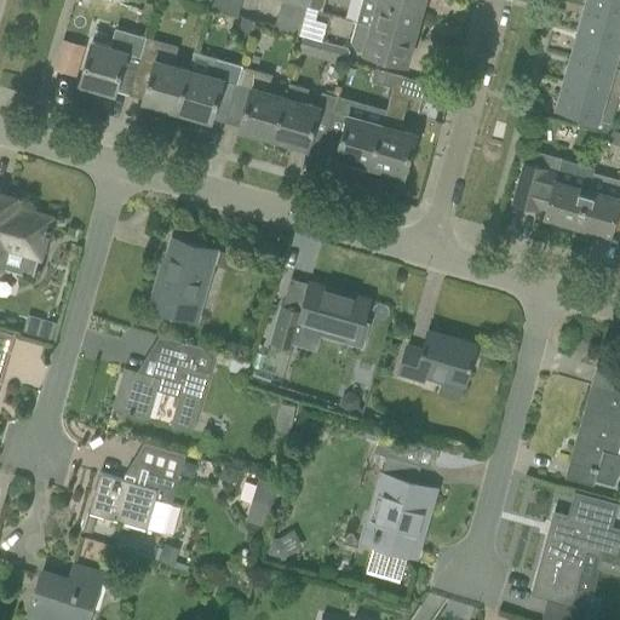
[(236,16),(240,0),(212,0),(211,9),(236,16)]
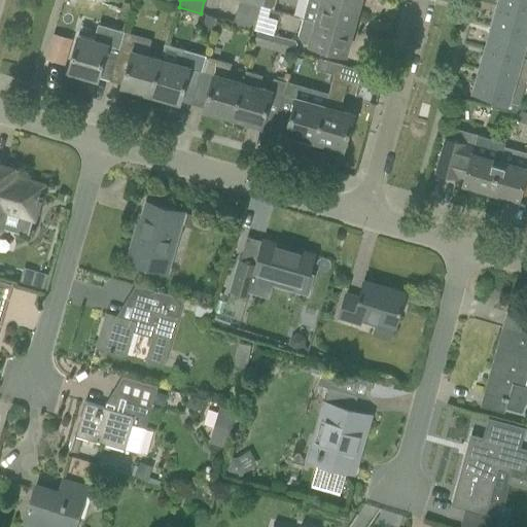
[(352,32),(358,10),(321,0),(320,0),(319,0),(307,0),(303,19),(352,32)]
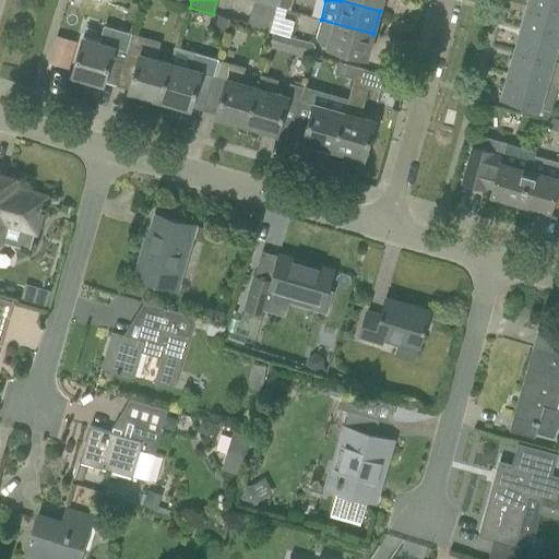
[(341,0),(380,11),(382,0),(341,0)]
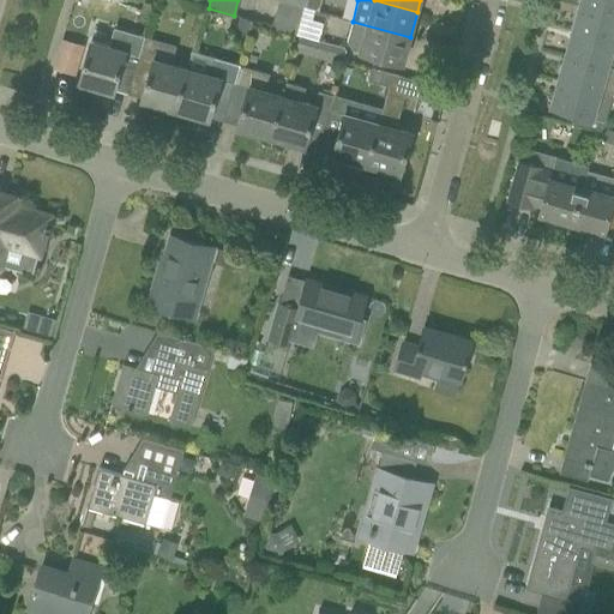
[(613,0),(579,0),(578,2),(613,12),(613,0)]
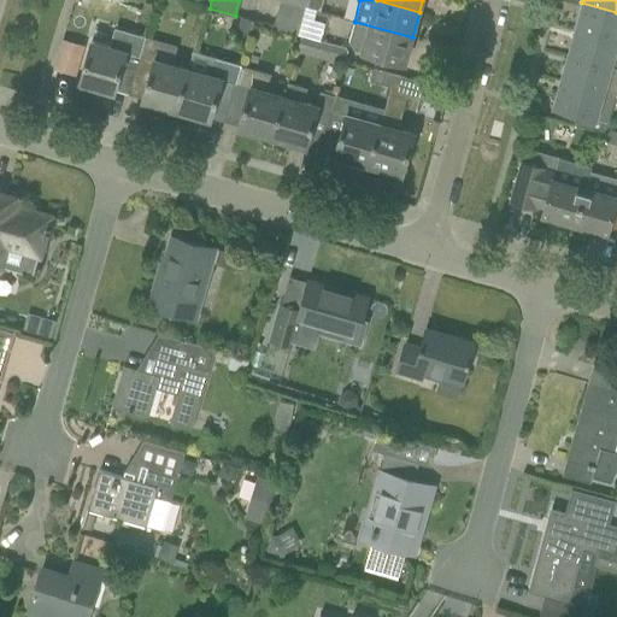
[(616,12),(581,3),(574,29),(616,41),(616,12)]
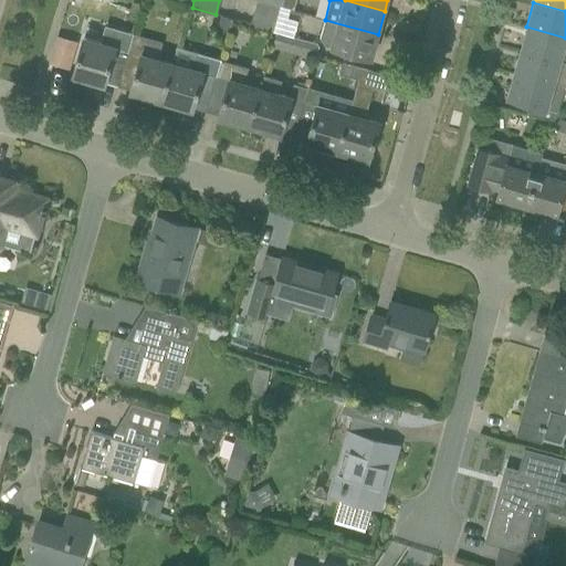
[(253,10),(250,23),(273,30),(276,17),(253,10)]
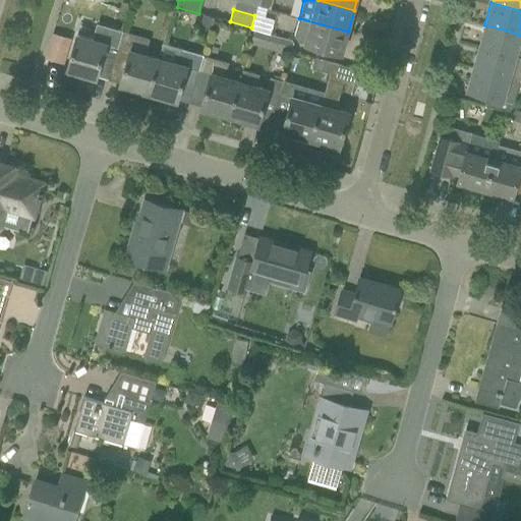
[(203,14),(200,19),(205,29),(211,30),(214,18),(203,14)]
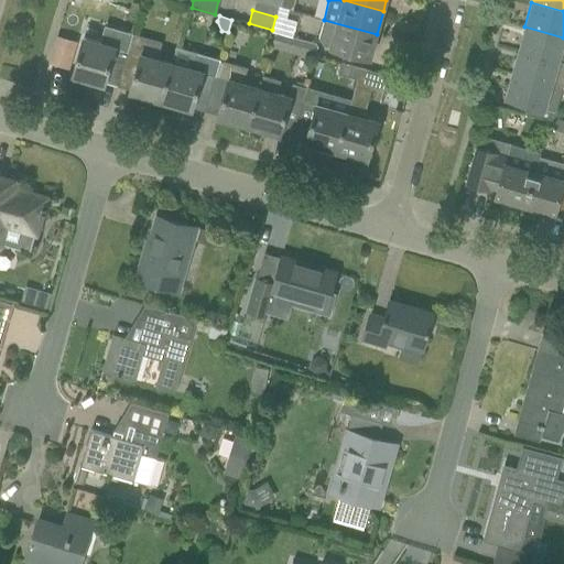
[(344,52),(370,60),(377,34),(324,20),(320,38),(324,46),(329,47),(344,52)]
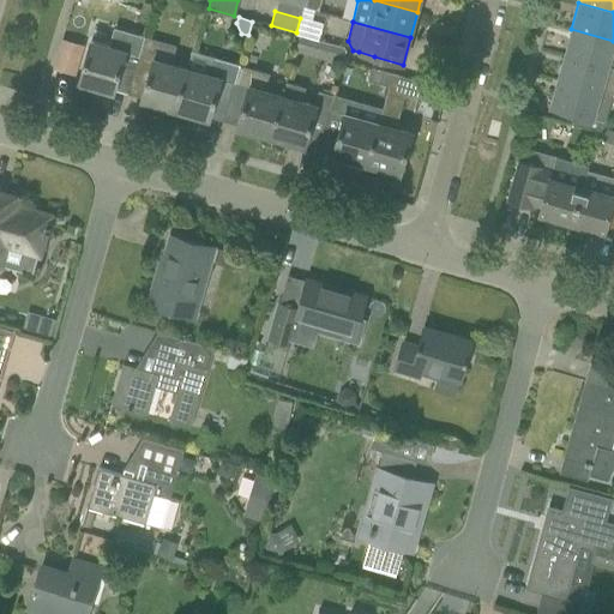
[(114,28),(108,47),(90,41),(78,83),(113,92),(115,84),(130,88),(144,36),(114,28)]
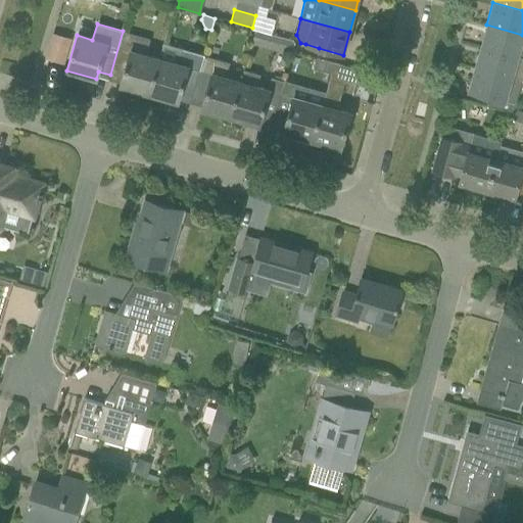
[(522,35),(486,25),(480,46),(522,57),(522,49),(520,49),(522,38),(522,35)]
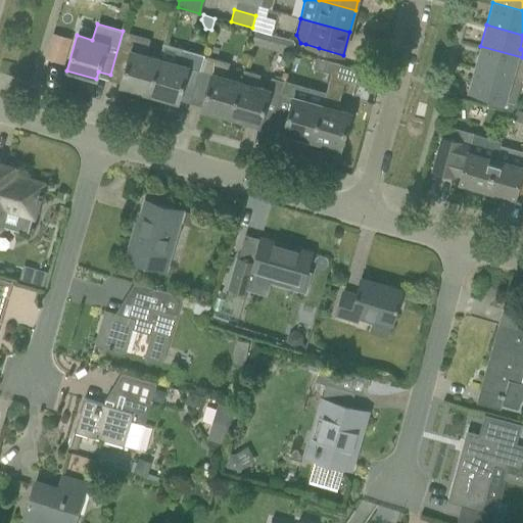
[(255,30),(251,44),(270,49),(274,35),(255,30)]
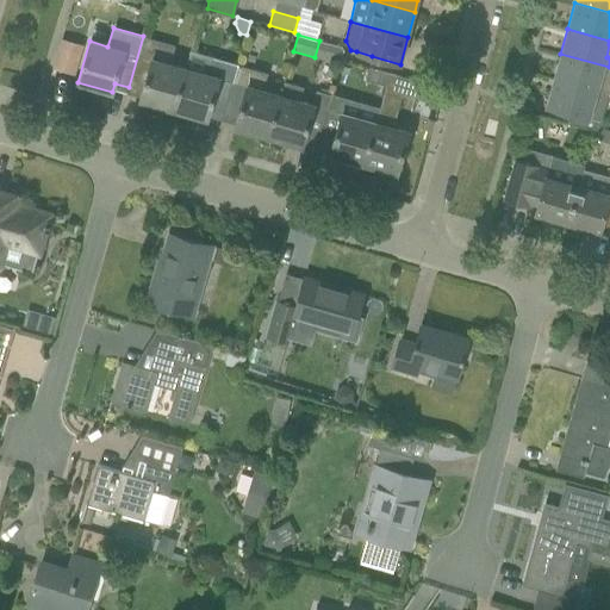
[(143,36),(129,87),(142,91),(139,100),(173,110),(185,68),(170,64),(175,45),(143,36)]
